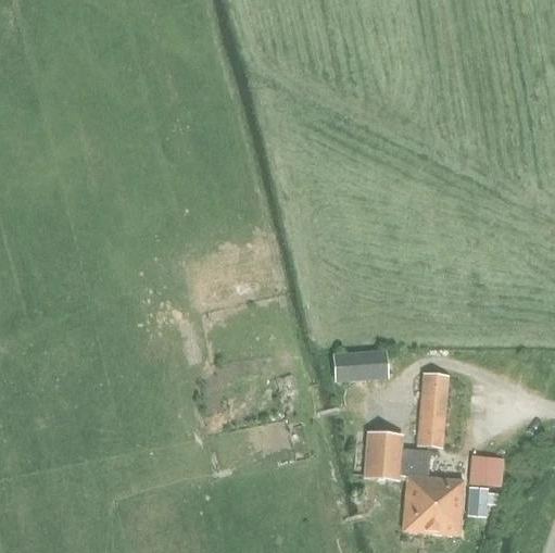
[(385,349),(332,353),(335,381),(387,377),(385,349)]
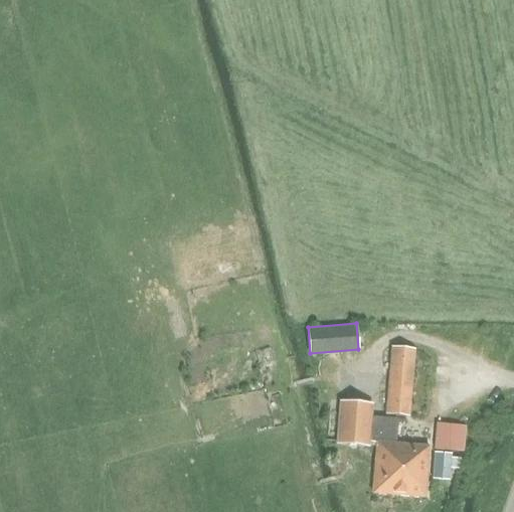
[(386,412),(408,414),(414,348),(392,346),(386,412)]
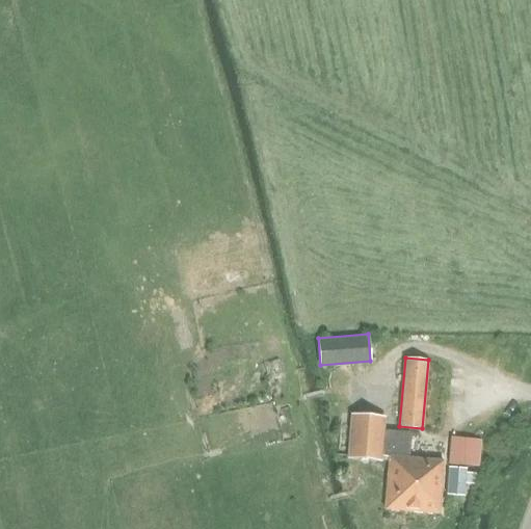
[(382,460),(382,459),(383,443),(382,443),(383,429),(385,416),(351,413),(348,457),(382,460)]
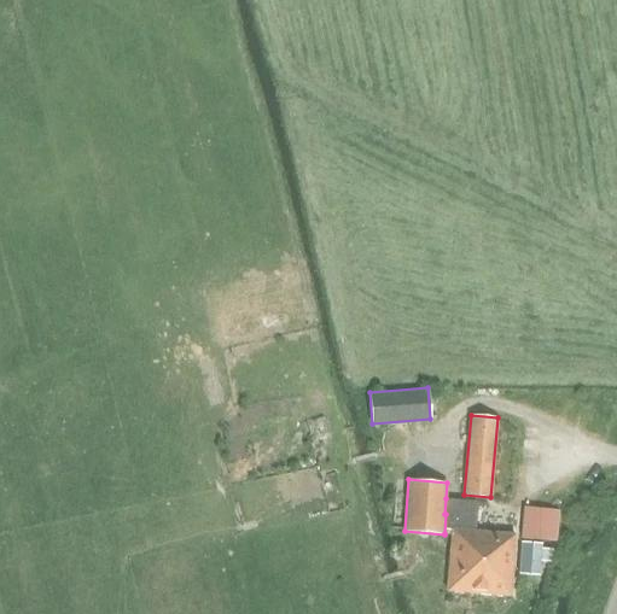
[(499,531),(475,528),(477,501),(446,498),(444,514),(446,514),(444,533),(453,533),(449,589),(512,594),(517,534),(499,533),(499,531)]
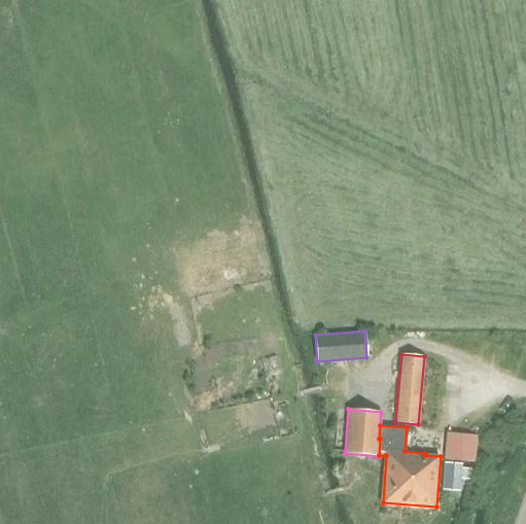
[(445,458),(475,461),(477,434),(447,431),(445,458)]
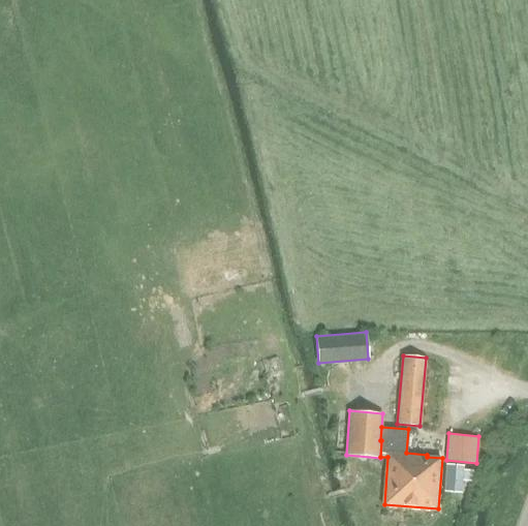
[(471,481),(472,469),(465,469),(465,464),(445,463),(443,491),(462,492),(463,480),(471,481)]
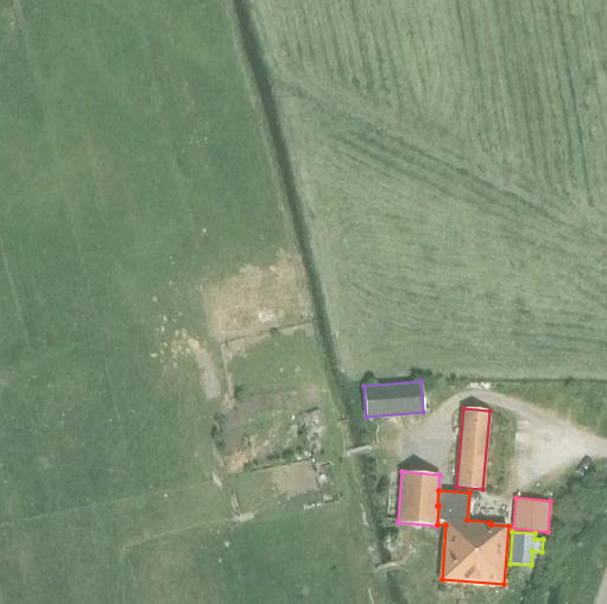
All buildings are outlined.
